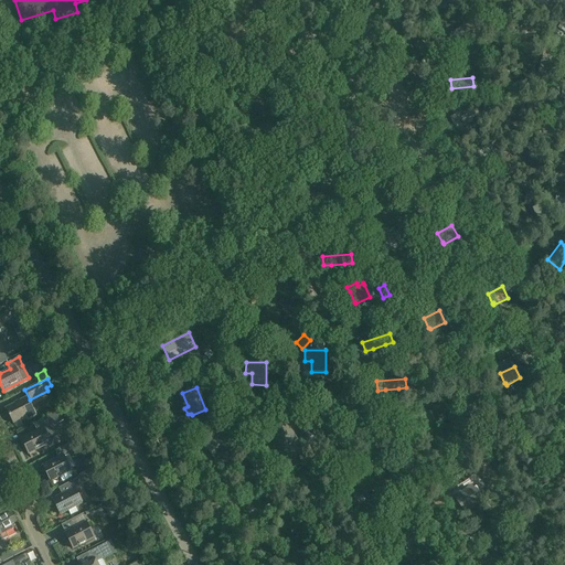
[(35,415),(27,397),(4,408),(9,416),(10,416),(13,423),(27,416),(28,418),(35,415)]
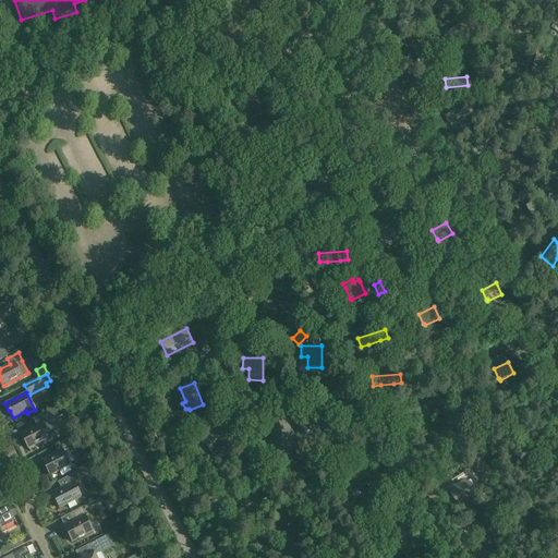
[(58,405),(46,412),(33,419),(36,425),(21,434),(28,448),(50,437),(51,439),(59,436),(53,426),(53,425),(53,424),(55,421),(57,419),(62,415),(58,405)]
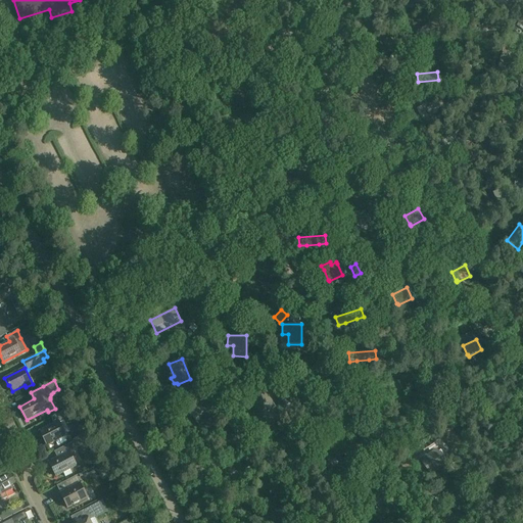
[(402,390),(397,380),(384,387),(389,396),(390,397),(402,390)]
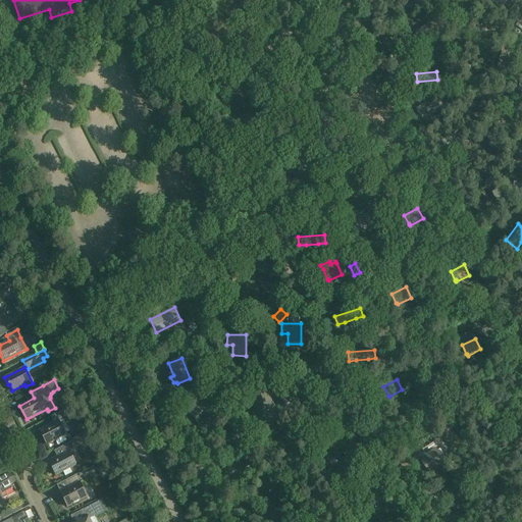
[(274,407),(266,394),(264,389),(259,393),(253,384),(244,390),(246,393),(239,398),(243,404),(251,399),(253,402),(261,415),(274,407)]
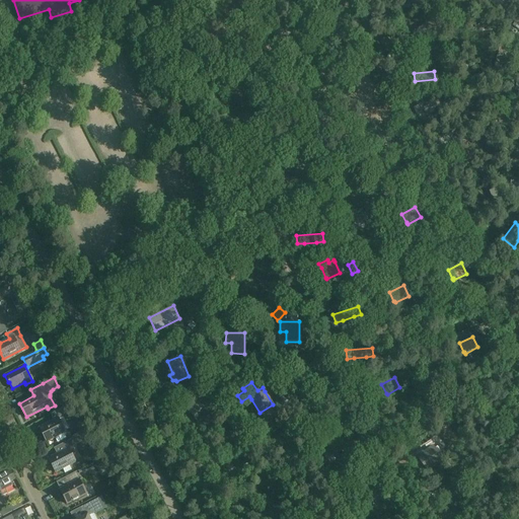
[(189,383),(180,386),(182,392),(191,389),(189,383)]
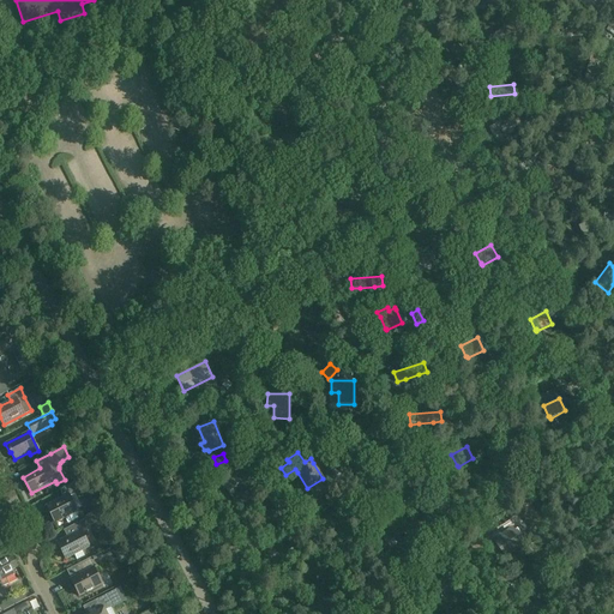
[(244,469),(238,474),(222,482),(233,500),(254,487),(244,469)]
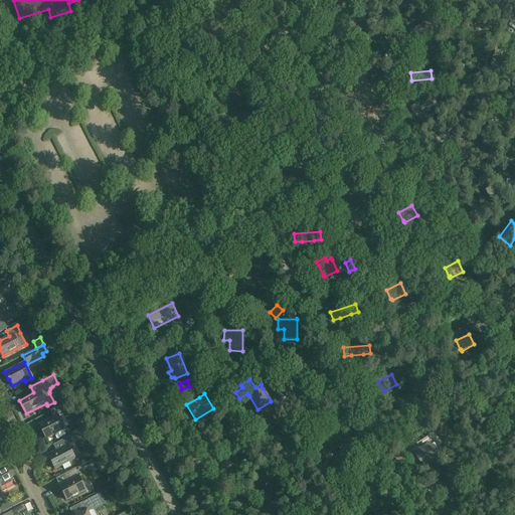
[(45,439),(64,428),(57,415),(64,411),(61,405),(50,411),(53,417),(39,424),(45,439)]
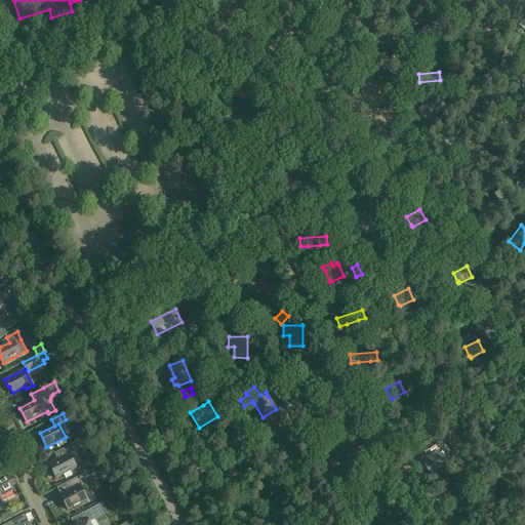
[(66,447),(69,453),(82,447),(79,441),(66,447)]
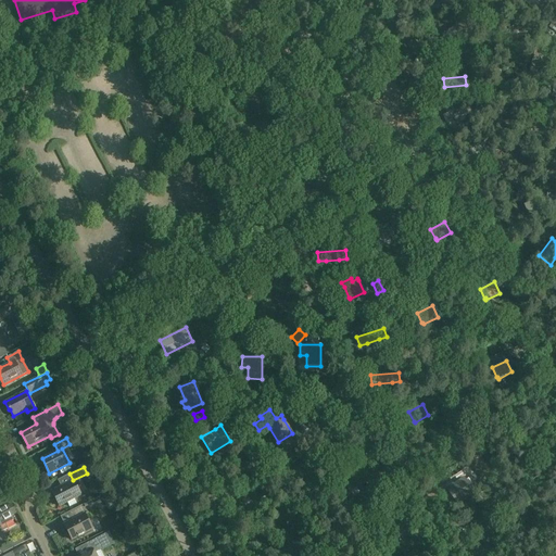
[(457,505),(475,493),(463,477),(453,483),(449,478),(432,489),(438,495),(446,489),(457,505)]
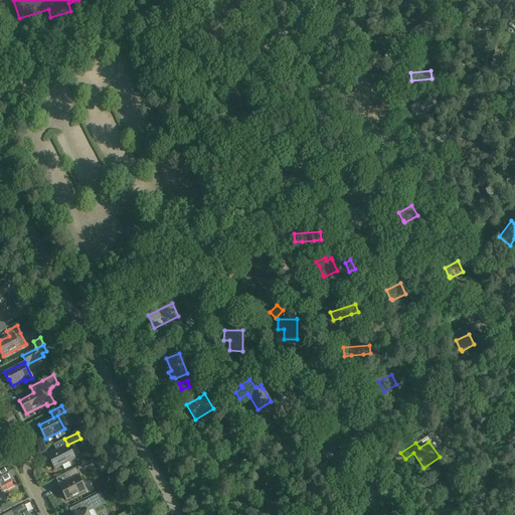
[(74,459),(67,445),(47,456),(54,469),(61,465),(64,470),(71,467),(68,462),(74,459)]
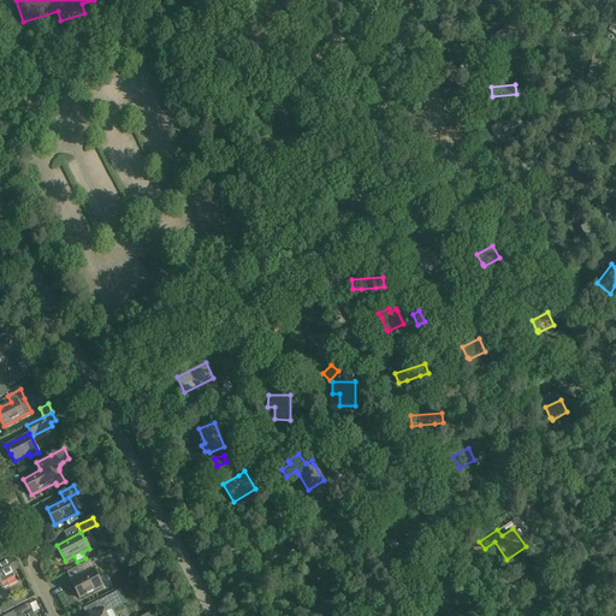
[(284,543),(290,551),(295,548),(290,539),(284,543)]
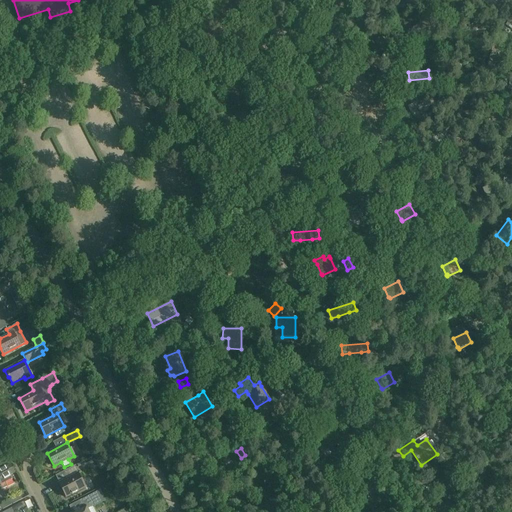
[(4,465),(0,466),(0,484),(0,485),(2,489),(7,486),(5,482),(12,479),(10,475),(15,472),(11,466),(6,468),(4,465)]
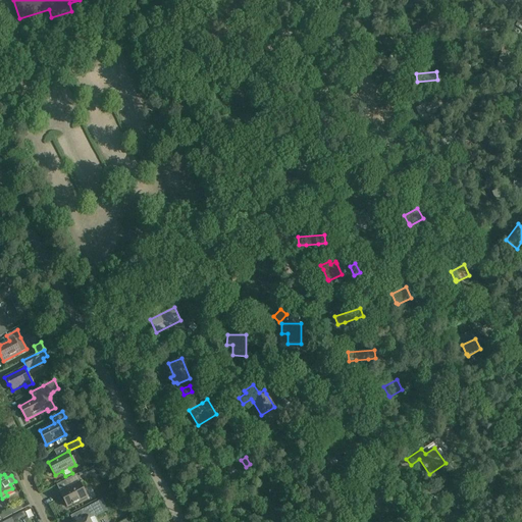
[(66,482),(69,487),(60,492),(67,507),(87,497),(76,477),(66,482)]
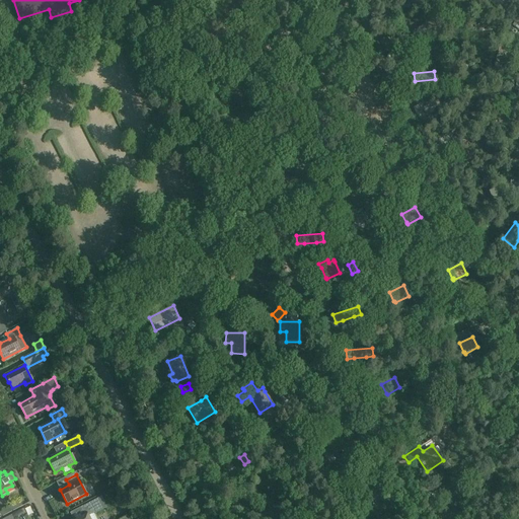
[(384,497),(377,487),(373,482),(366,487),(359,477),(351,484),(359,494),(362,491),(372,504),(373,505),(384,497)]
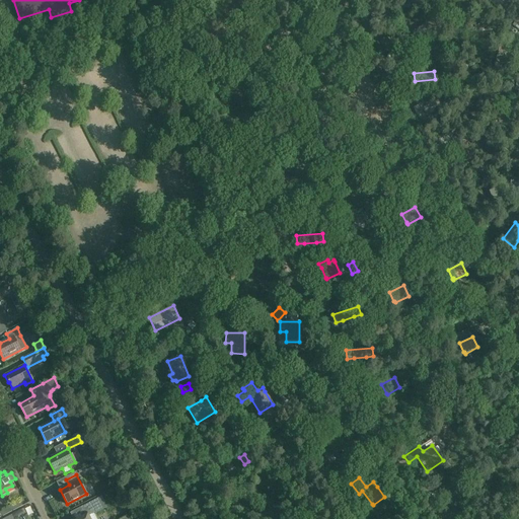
[(441,487),(441,497),(447,497),(447,507),(460,507),(460,487),(441,487)]
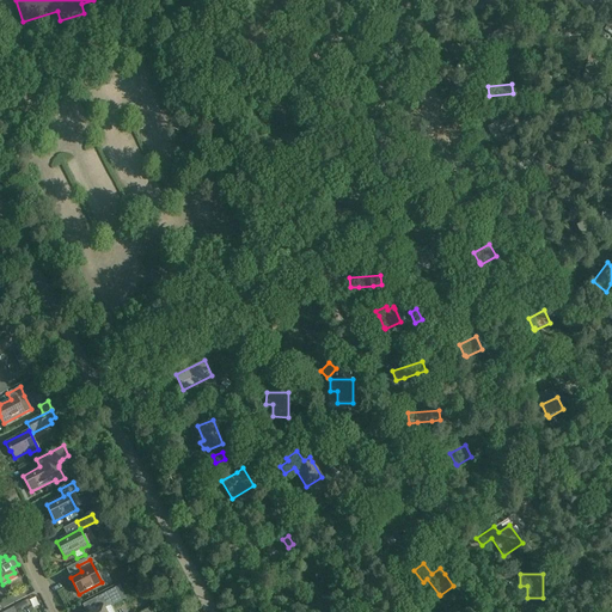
[(115,588),(106,593),(95,598),(99,606),(86,611),(105,611),(104,609),(121,600),(115,588)]
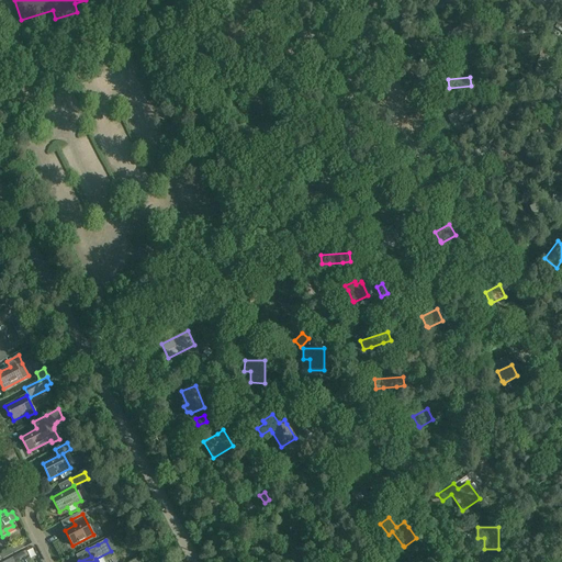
[(9,550),(12,554),(24,548),(21,542),(8,549),(9,550)]
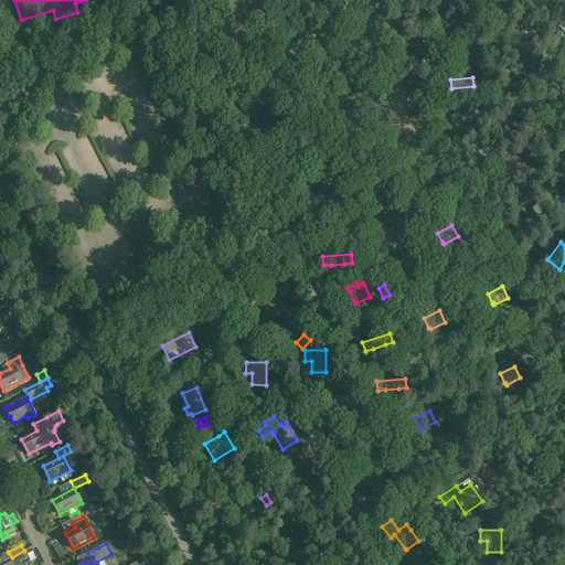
[(9,553),(0,557),(2,562),(12,557),(9,553)]
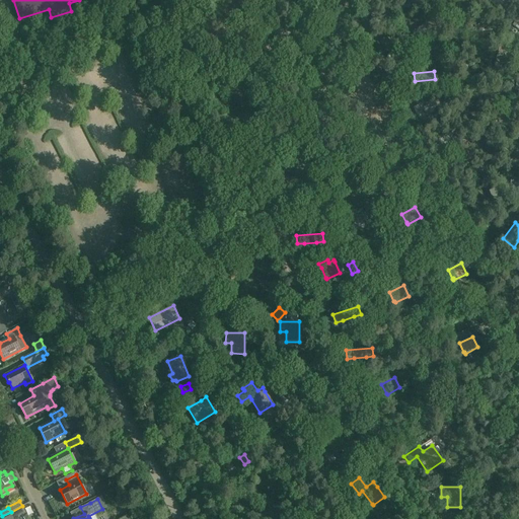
[(277,518),(280,517),(273,508),(261,517),(262,518),(277,518)]
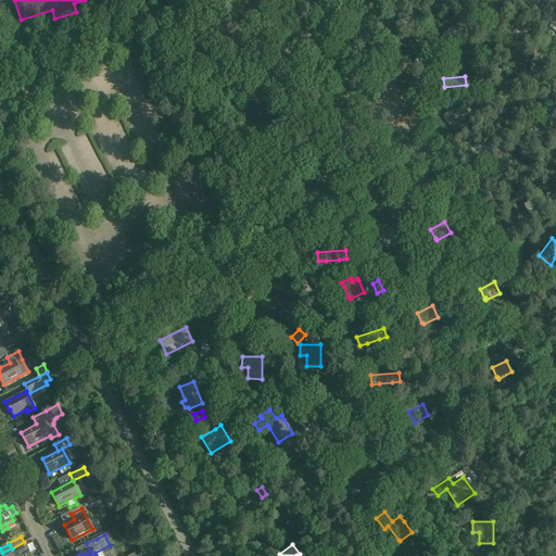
[(28,550),(25,545),(17,550),(20,554),(28,550)]
